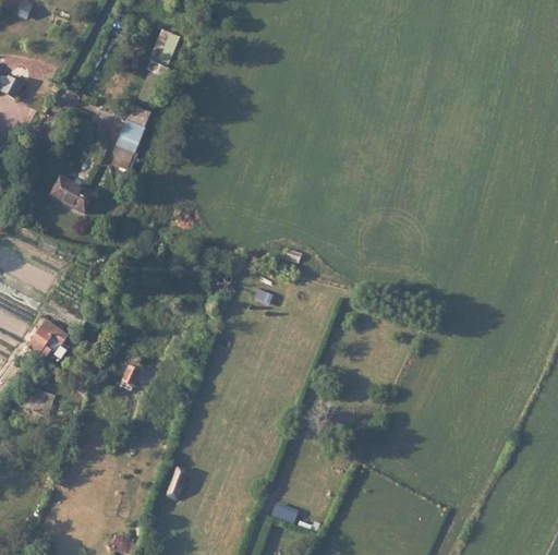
[(24,4),(21,13),(29,15),(32,7),(24,4)]
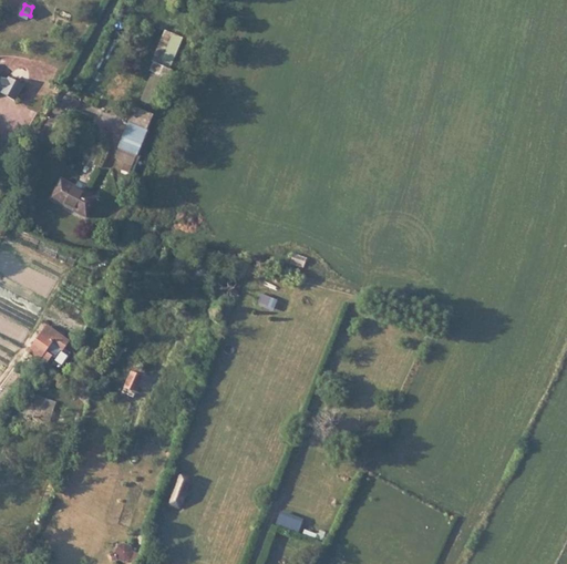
[(0,85),(0,86),(16,94),(22,79),(8,72),(7,73),(0,85)]
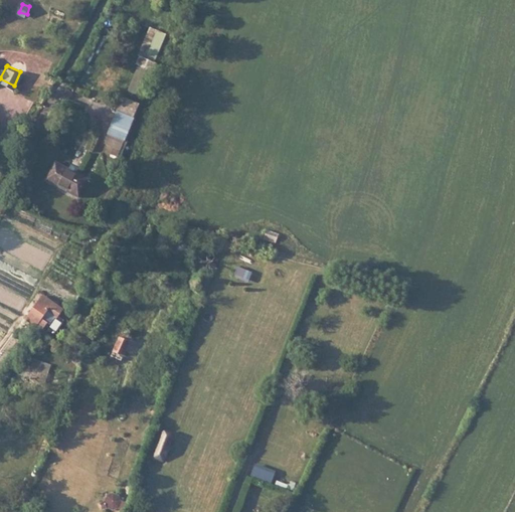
[(120,113),(131,117),(138,104),(127,99),(120,113)]
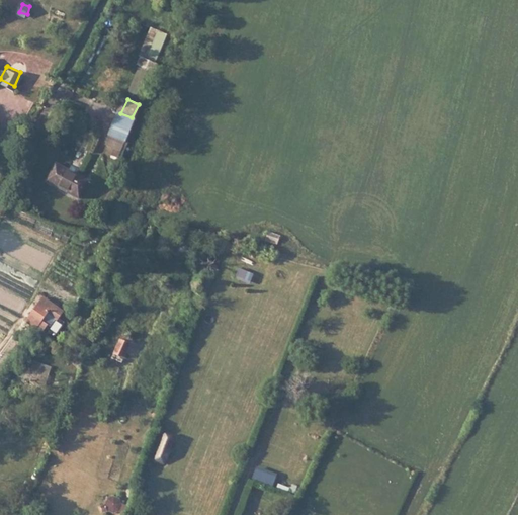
[(134,119),(132,117),(120,113),(111,135),(124,142),(134,119)]
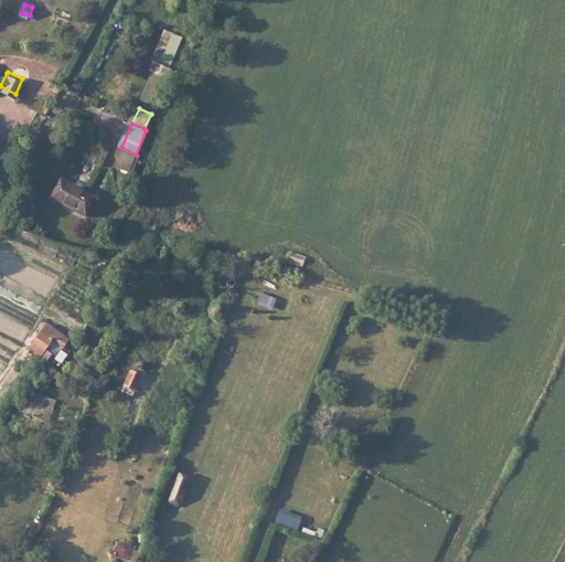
[(128,171),(136,155),(121,147),(119,168),(128,171)]
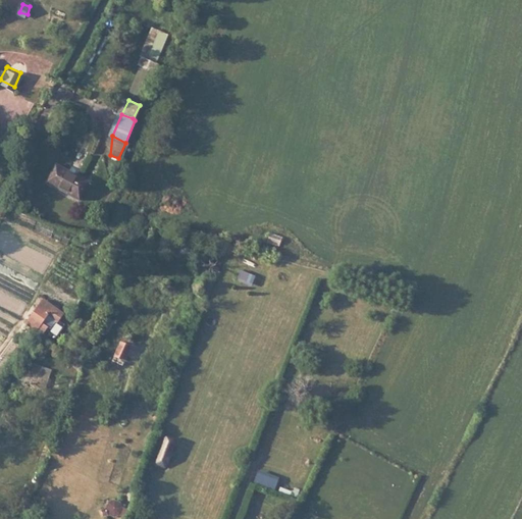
[(90,179),(59,163),(50,182),(82,196),(90,179)]
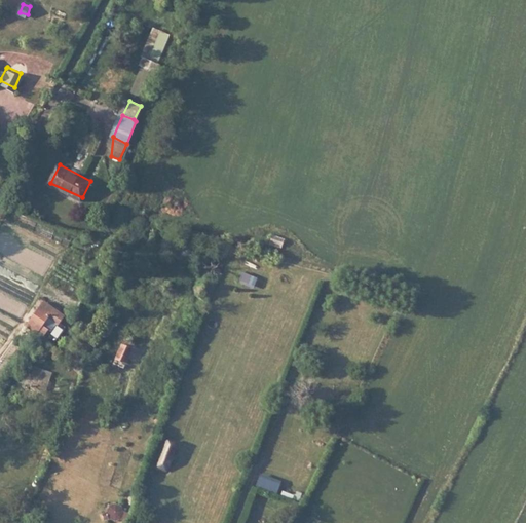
[(285,238),(273,234),(270,245),(282,248),(285,238)]
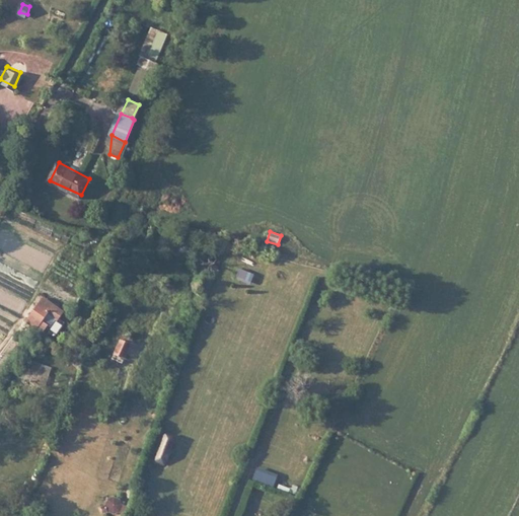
[(253,273),(240,269),(237,279),(250,283),(253,273)]
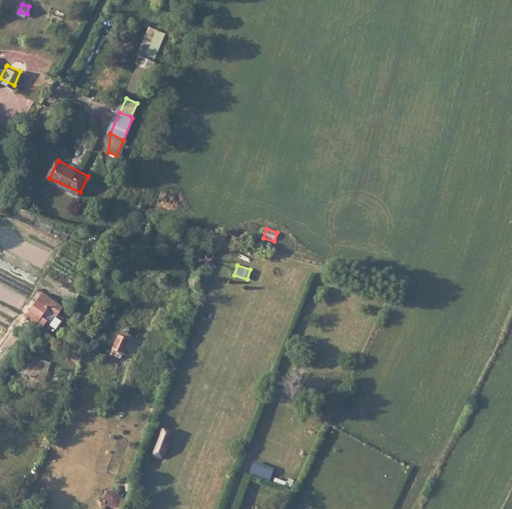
[(62,304),(42,291),(25,317),(42,328),(48,319),(42,315),(47,308),(57,313),(62,304)]
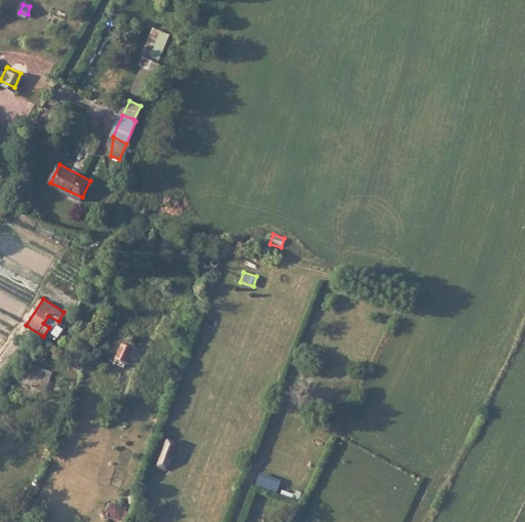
[(132,348),(122,344),(115,358),(126,362),(132,348)]
